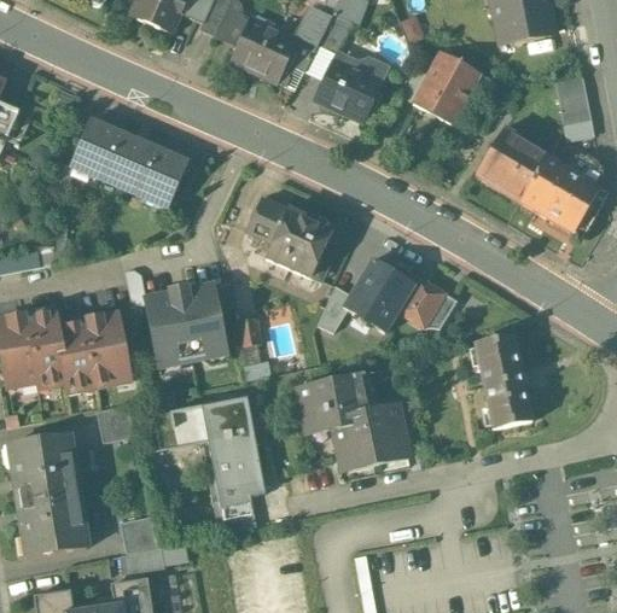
[(135,0),(131,13),(172,31),(180,12),(202,22),(210,0),(135,0)]
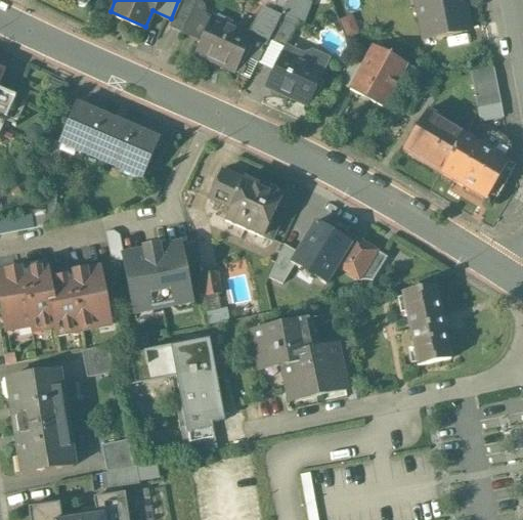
[(178,0),(171,18),(168,24),(182,30),(183,27),(192,5),(195,0),(178,0)]
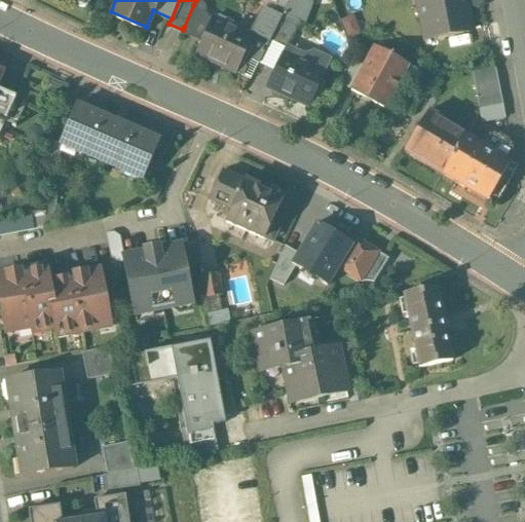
[(418,0),(425,36),(472,27),(466,0),(418,0)]
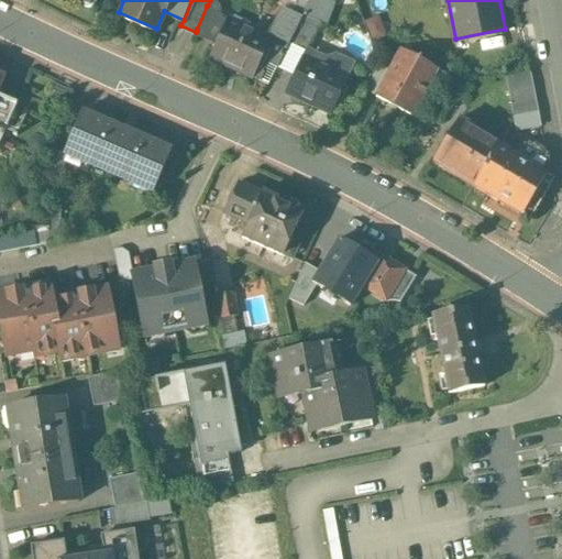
[(282,4),(267,35),(268,35),(255,66),(263,69),(267,61),(276,65),(289,39),(301,14),(282,4)]
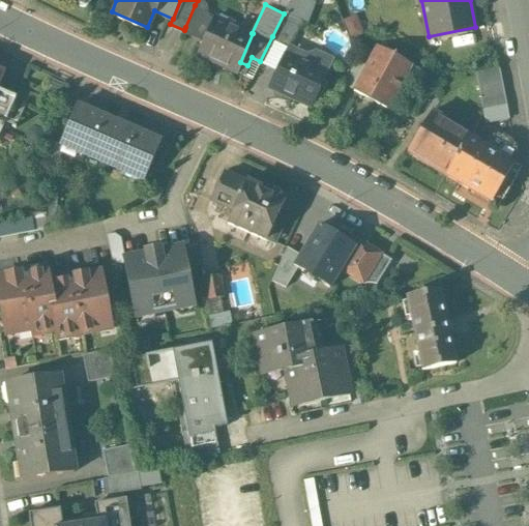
[(207,10),(195,5),(185,27),(203,36),(212,16),(207,12),(207,10)]
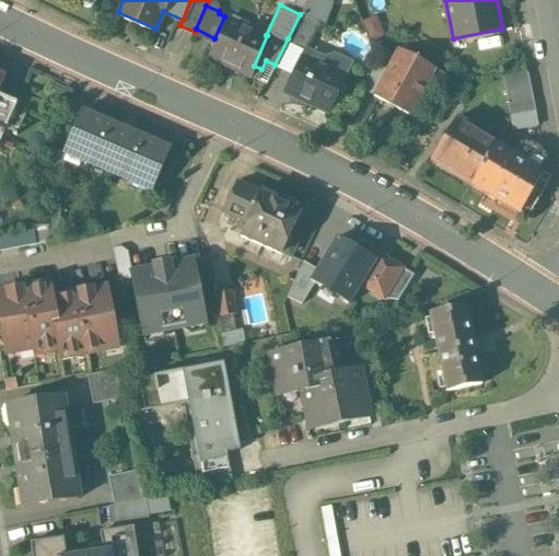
[(301,12),(300,14),(288,38),(304,47),(318,19),(301,12)]
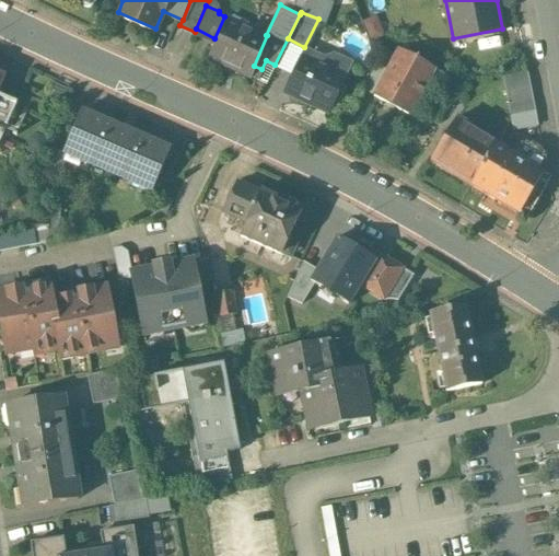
[(266,35),(224,16),(214,38),(208,54),(226,62),(228,60),(249,71),(249,72),(251,73),(254,66),(267,35),(266,35)]
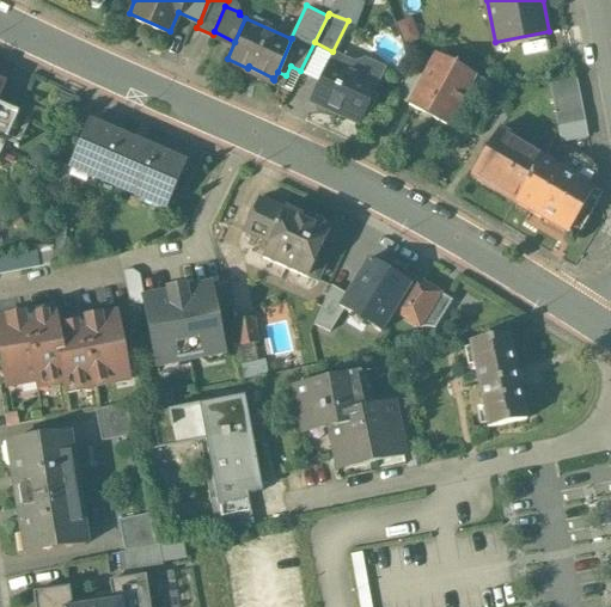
[(475,71),(437,50),(409,100),(447,121),(475,71)]
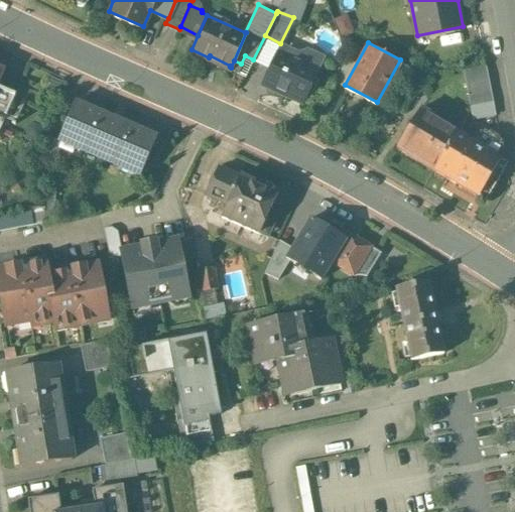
[(317,70),(277,49),(262,81),(284,91),(283,92),(303,101),(317,70)]
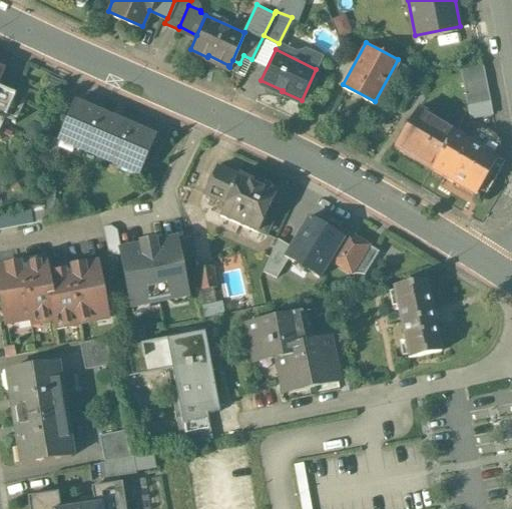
[(239,63),(232,60),(229,67),(235,70),(239,63)]
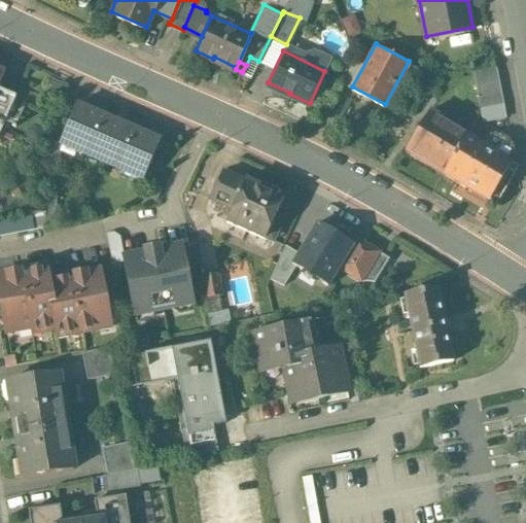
[(412,62),(405,75),(416,81),(423,68),(412,62)]
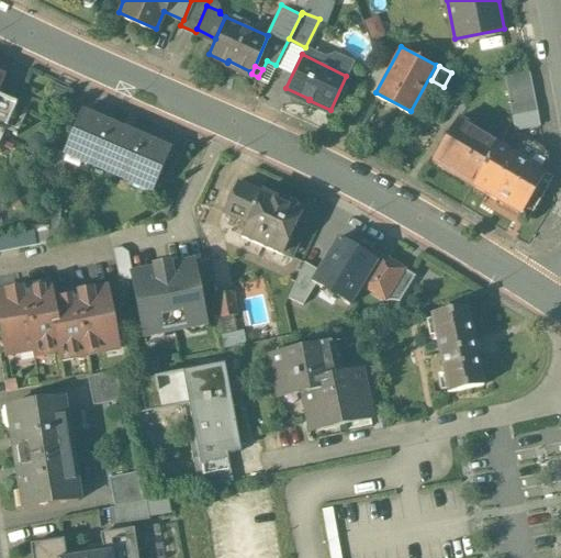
[(18,102),(0,93),(0,121),(8,125),(18,102)]
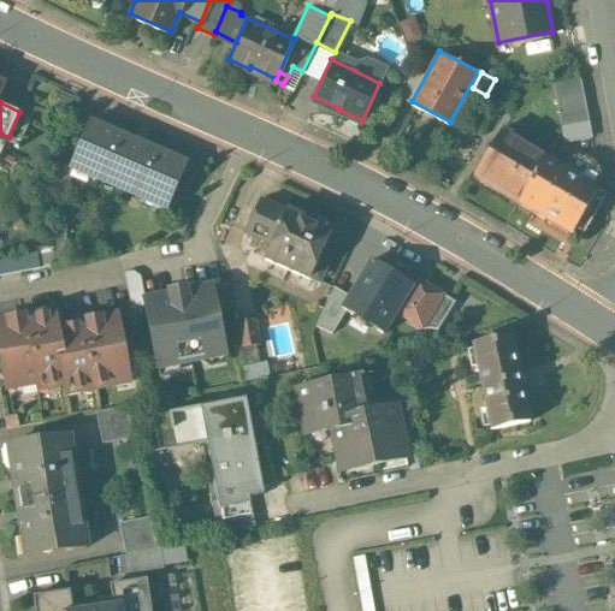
[(585,105),(559,110),(561,123),(587,118),(585,105)]
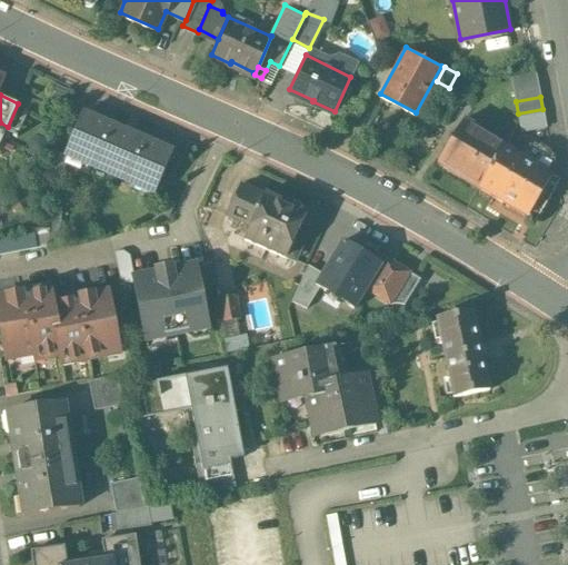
[(85,111),(85,109),(82,109),(63,151),(66,152),(68,148),(87,157),(86,159),(133,180),(135,177),(153,185),(151,189),(153,190),(172,147),(170,146),(169,147),(85,111)]
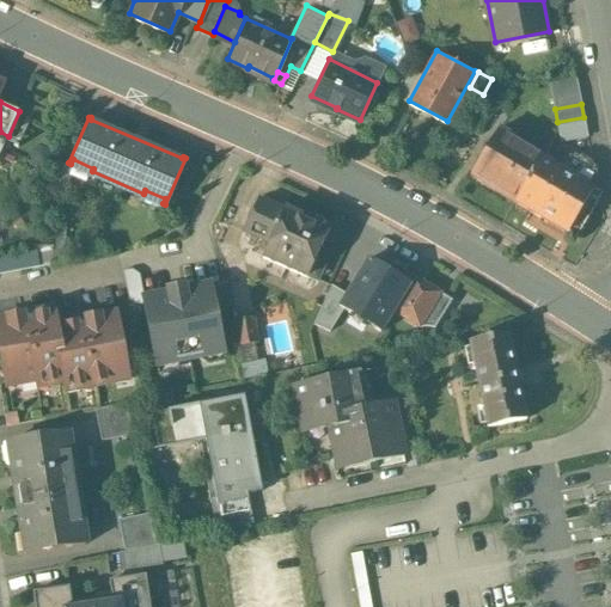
[(584,117),(557,122),(561,138),(587,132),(584,117)]
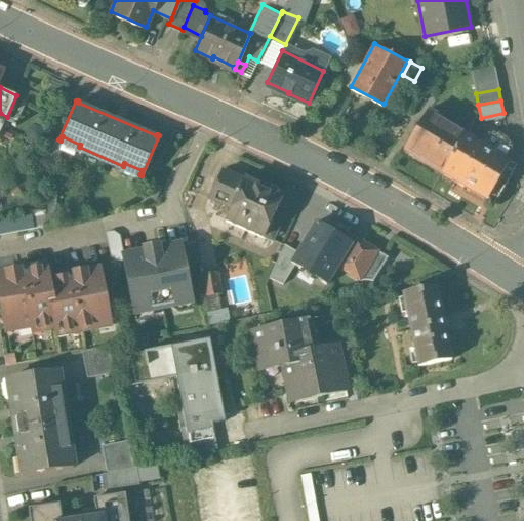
[(442,171),(465,131),(442,118),(443,116),(428,107),(404,148),(442,171)]
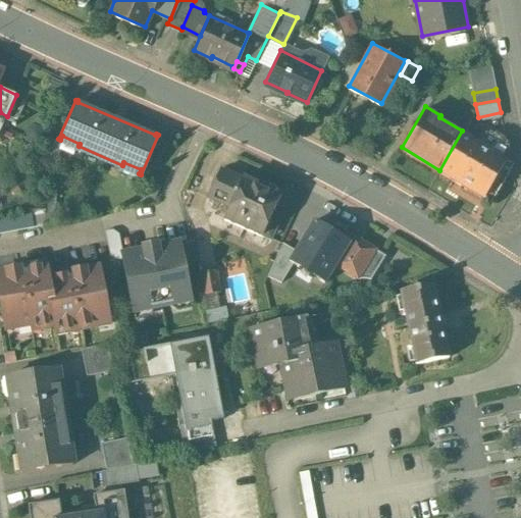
[(475,139),(462,131),(439,170),(461,184),(461,183),(483,196),(487,190),(493,193),(509,167),(503,163),(507,156),(505,155),(506,153),(507,151),(507,148),(507,145),(506,142),(506,140),(504,138),(503,136),(502,135),(500,133),(498,132),(496,131),(493,131),(491,130),(489,130),(486,131),(483,131),(481,133),(478,134),(477,136),(475,139)]
